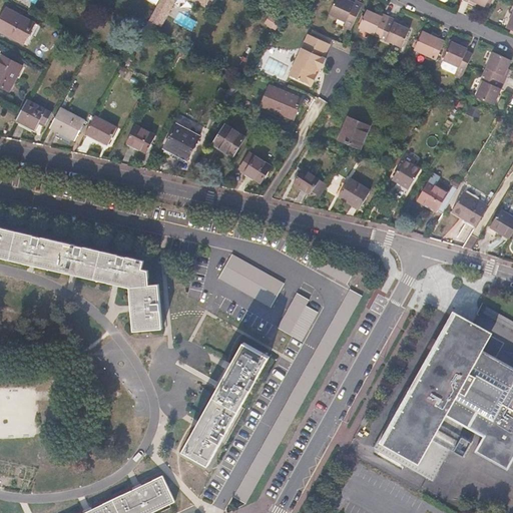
[(166,6),(169,0),(160,0),(154,12),(159,15),(164,5),(166,6)]
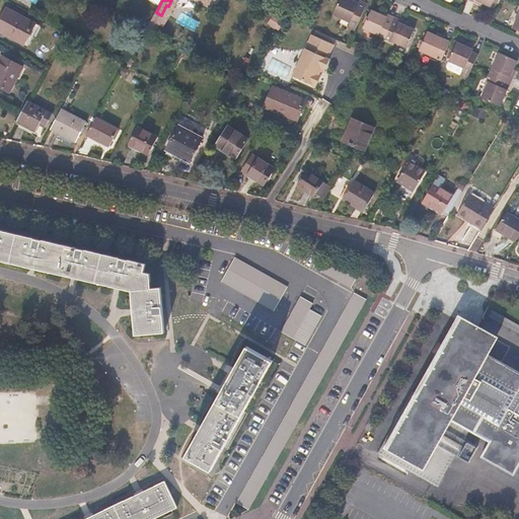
[(355,30),(367,3),(360,0),(339,0),(332,14),(350,23),(348,27),(355,30)]
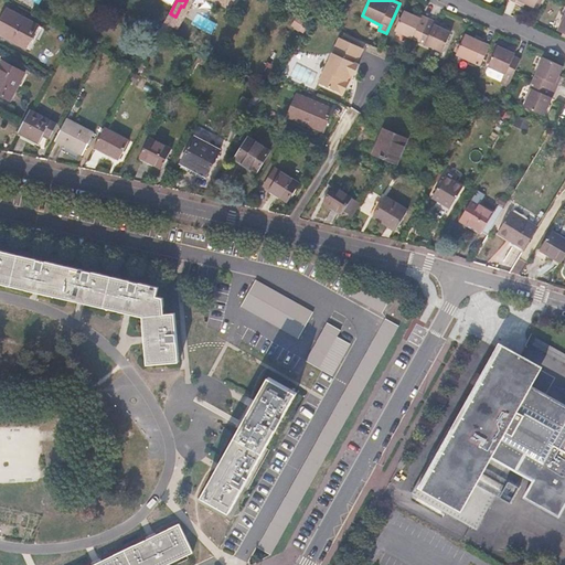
[(0,34),(27,49),(39,25),(8,9),(0,22),(0,34)]
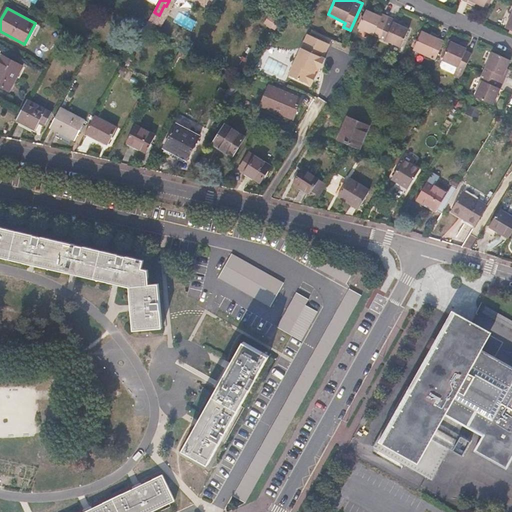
[(379,38),(389,16),(376,10),(375,13),(366,10),(358,28),(379,38)]
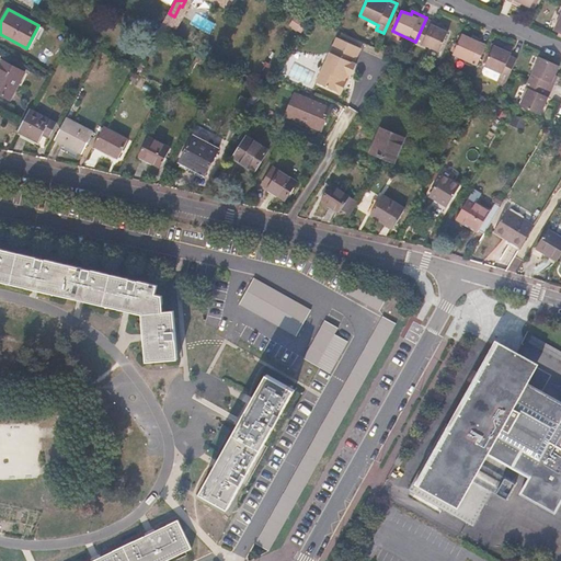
[(439,53),(448,32),(439,27),(441,24),(426,18),(415,42),(439,53)]
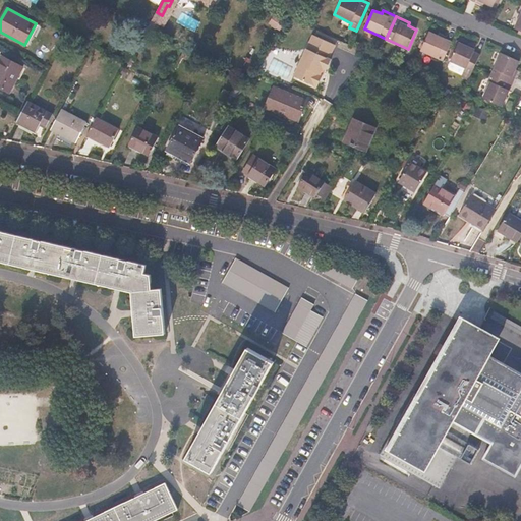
[(443,61),(452,42),(429,31),(420,51),(443,61)]
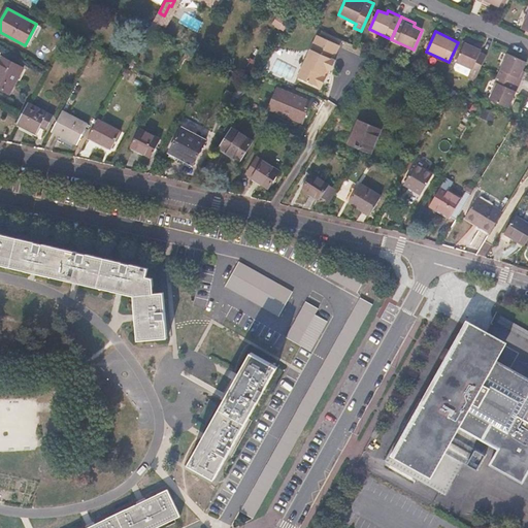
[(330,72),(336,60),(334,59),(340,45),(317,35),(298,77),(318,87),(323,85),(328,75),(326,75),(328,71),(330,72)]
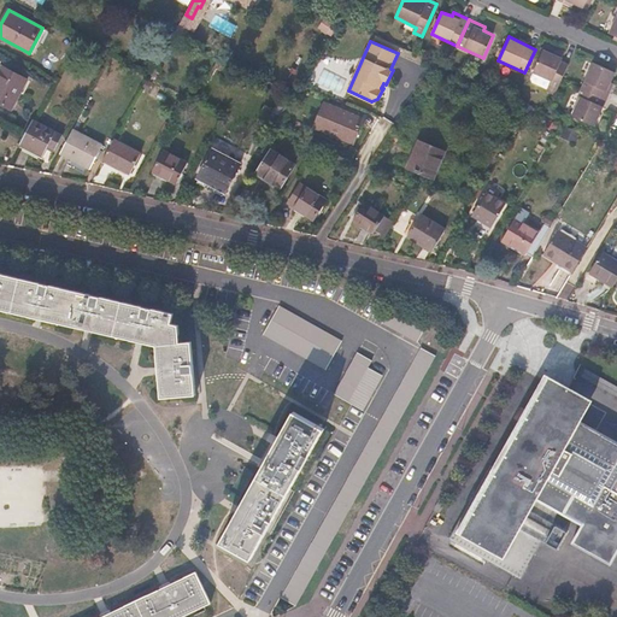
[(554,95),(569,64),(562,60),(563,58),(544,50),(539,60),(535,59),(530,69),(534,70),(530,78),(532,83),(547,89),(546,92),(554,95)]
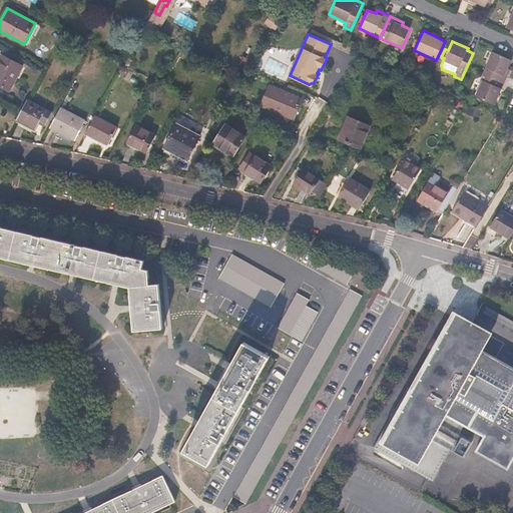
[(505,83),(511,70),(508,68),(512,60),(493,52),(483,73),(505,83)]
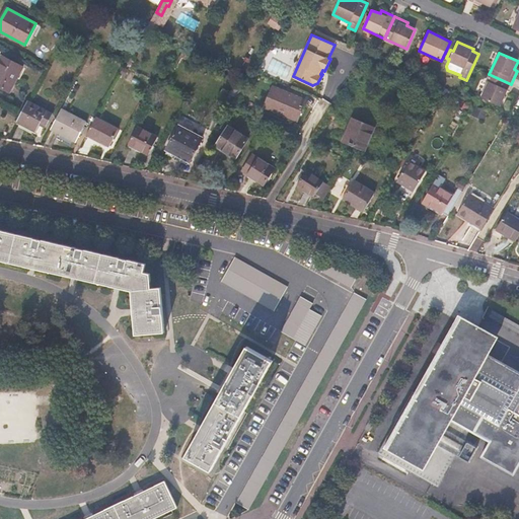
[(0,86),(10,92),(23,67),(2,56),(0,59),(0,86)]
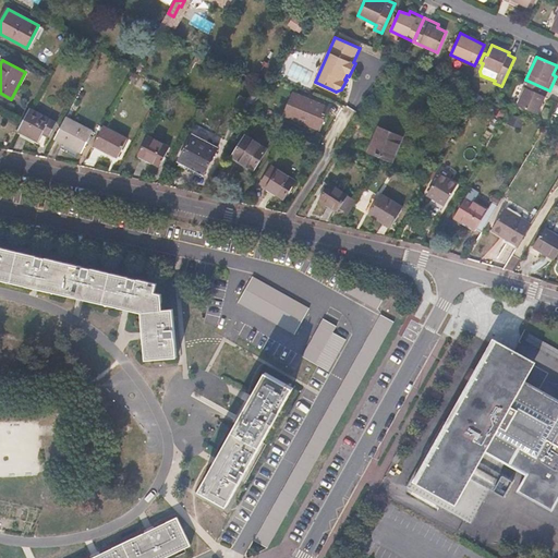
[(538,114),(549,91),(525,80),(522,87),(524,87),(517,105),(538,114)]
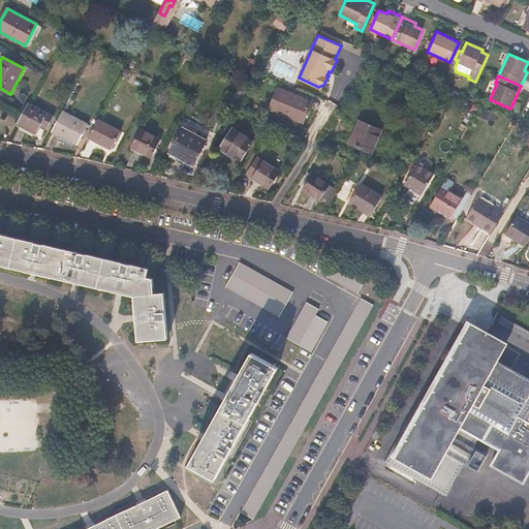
[(303,123),(312,102),(278,88),(270,110),(303,123)]
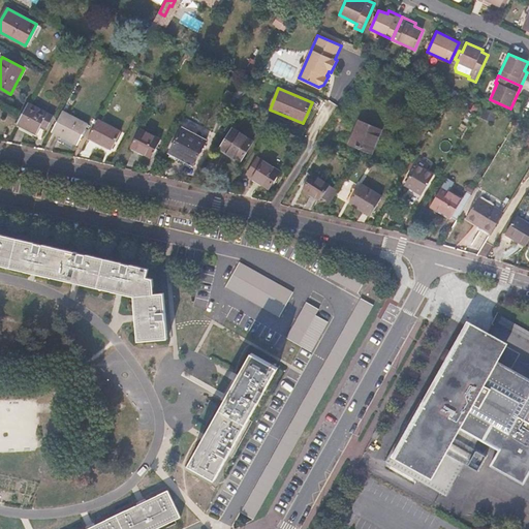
[(47,128),(54,116),(28,102),(18,124),(36,133),(40,125),(47,128)]
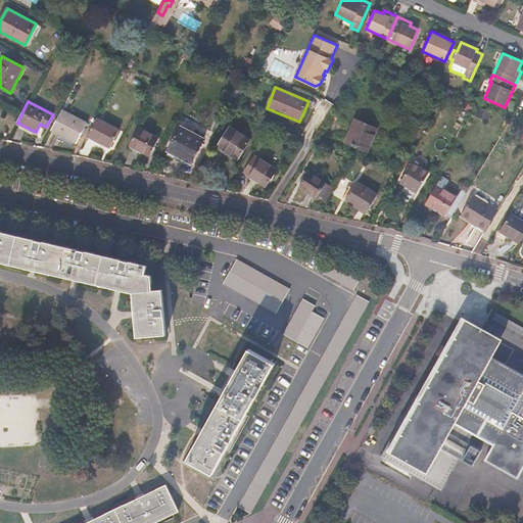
[(77,143),(87,123),(62,109),(51,130),(77,143)]
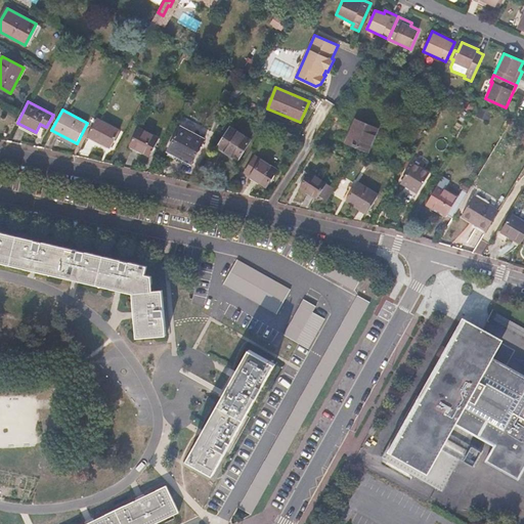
[(111,147),(120,130),(97,119),(88,135),(111,147)]
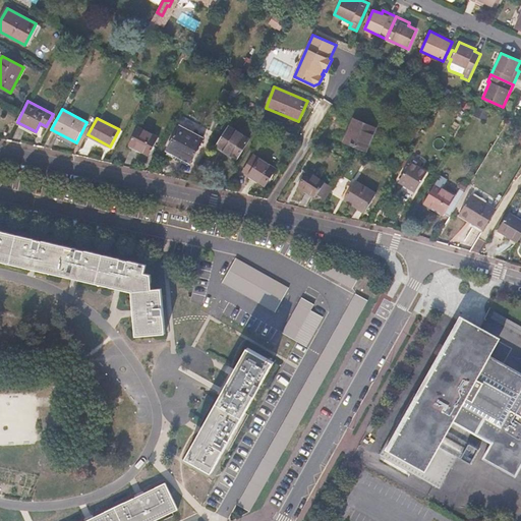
[(365,151),(375,128),(354,119),(345,141),(365,151)]
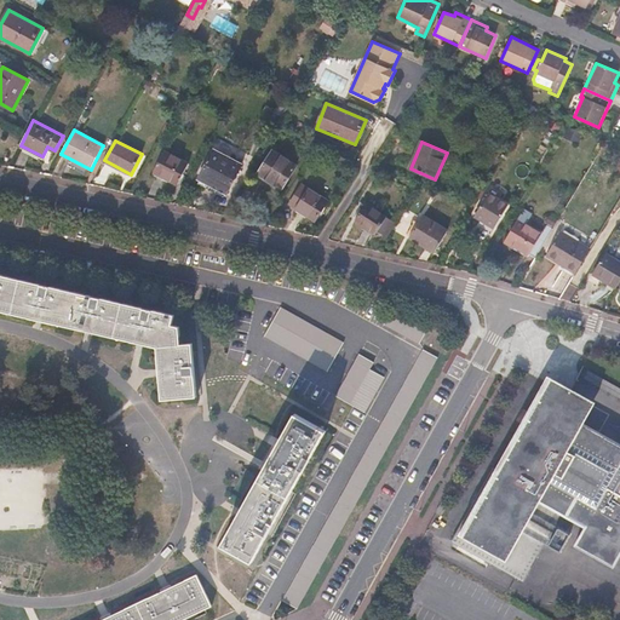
[(227,194),(242,165),(214,150),(199,179),(227,194)]
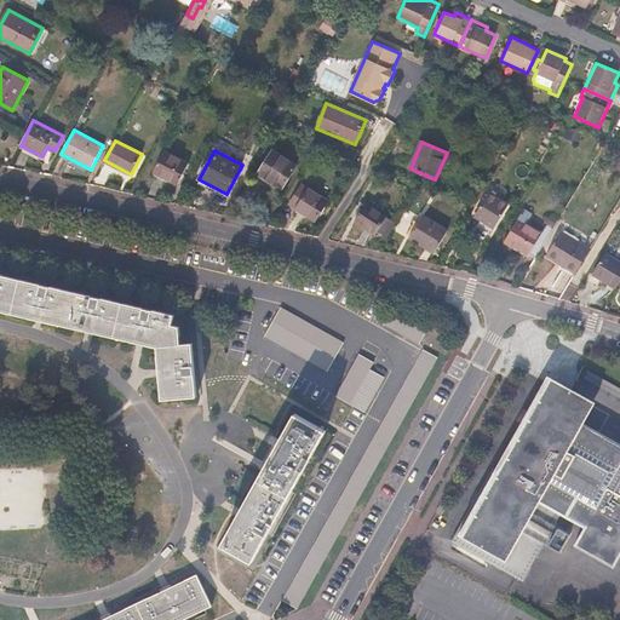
[(282,189),(297,166),(274,150),(258,173),(282,189)]
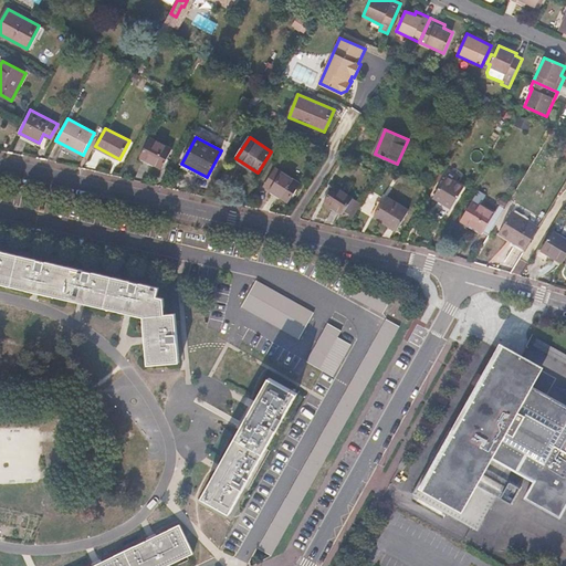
[(163,169),(173,149),(150,138),(139,158),(163,169)]
